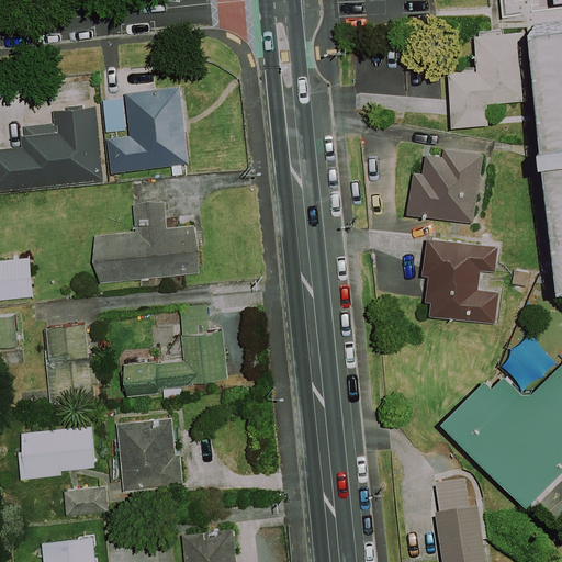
[(561,24),(541,27),(561,205),(561,24)]
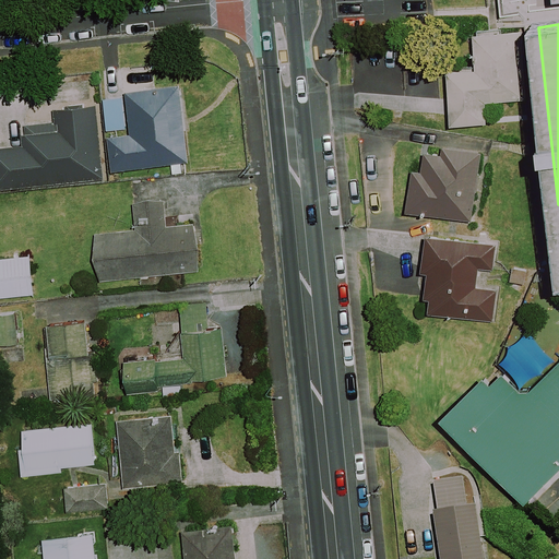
[(528,98),(524,31),(478,33),(479,68),(452,70),(455,111),(455,123),(491,121),(490,100),(528,98)]
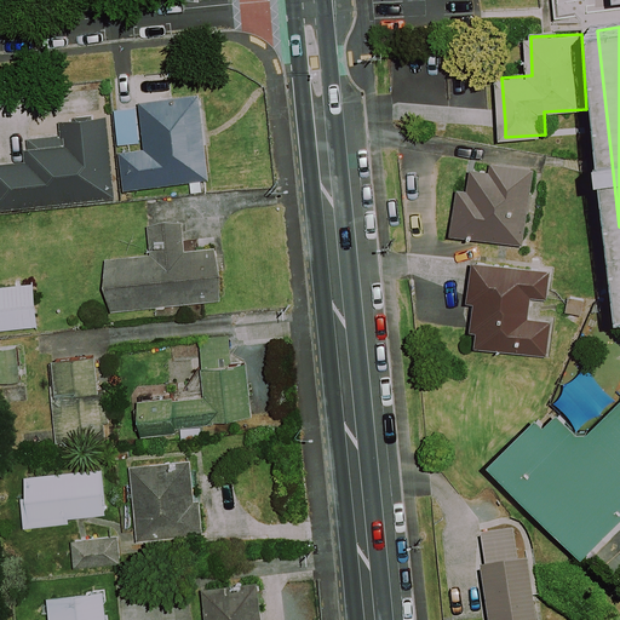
[(148,103),(153,142),(154,148),(128,151),(133,189),(214,178),(204,96),(148,103)]
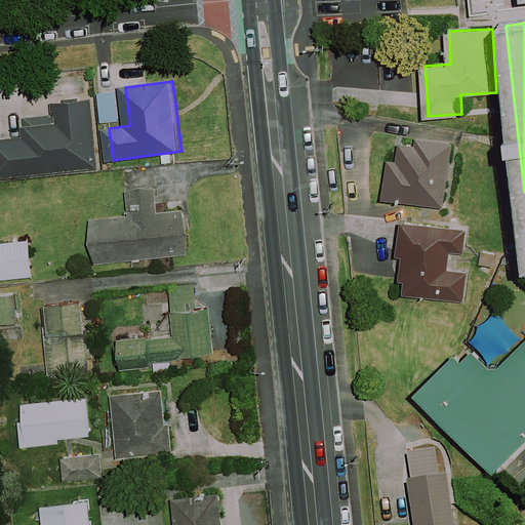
[(121,119),(116,87),(98,89),(104,122),(121,119)]
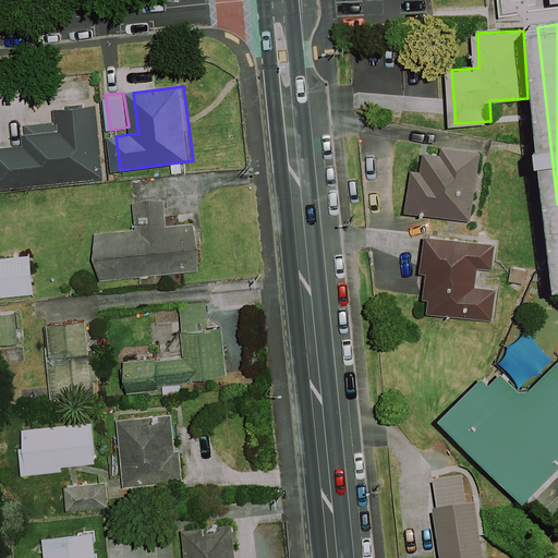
[(64,133),(28,137),(29,143),(0,146),(0,187),(107,174),(97,101),(61,107),(64,133)]
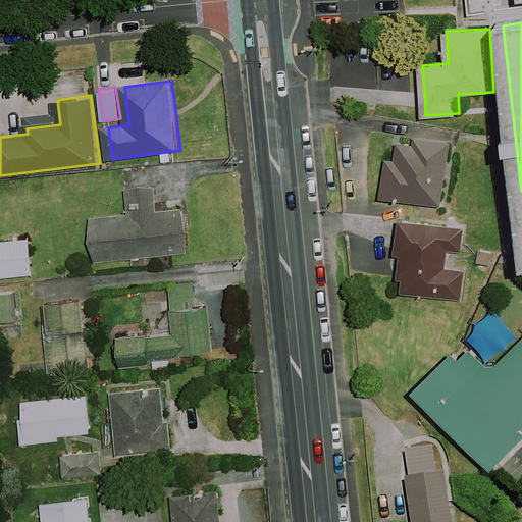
[(412,139),(411,143),(394,141),(390,160),(380,159),(375,200),(438,207),(447,144),(412,139)]
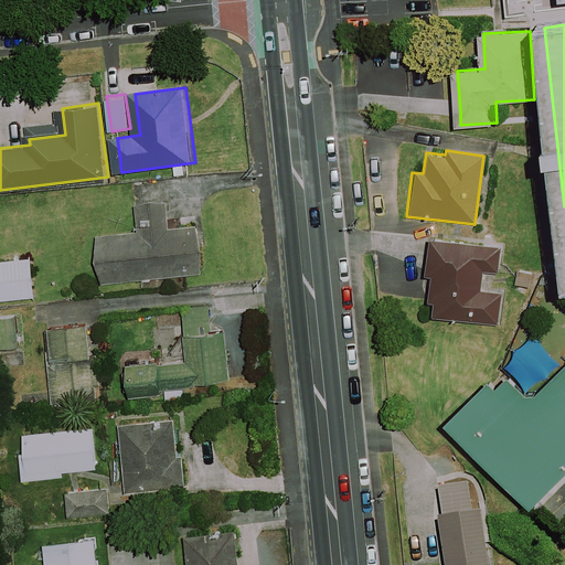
[(166,230),(162,201),(134,204),(136,233),(94,237),(98,285),(200,275),(195,227),(166,230)]
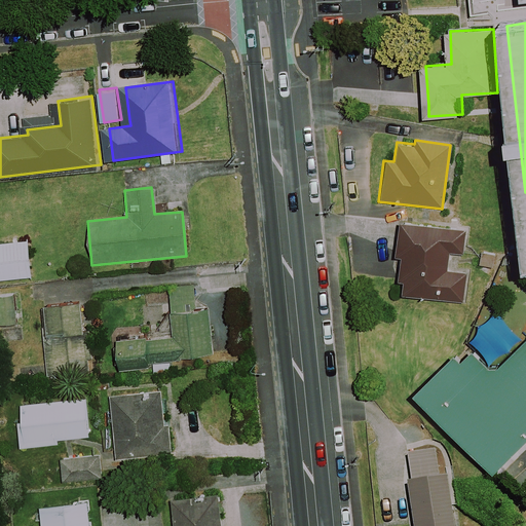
[(465,231),(399,222),(391,279),(403,280),(401,295),(462,303),(466,273),(448,271),(450,254),(462,255),(465,231)]
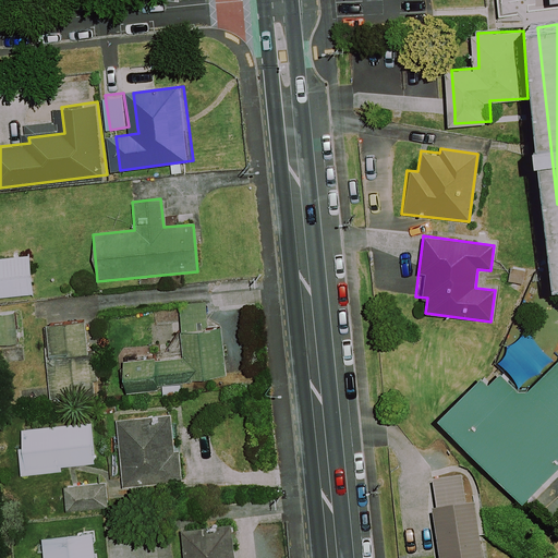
[(0,295),(36,292),(33,253),(0,256),(0,295)]
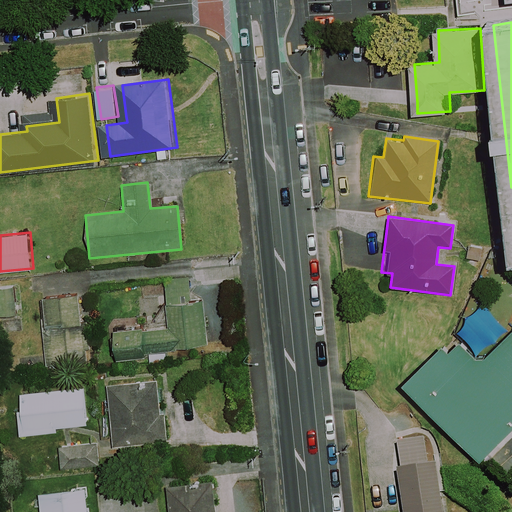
[(212,345),(208,303),(197,304),(194,276),(167,279),(172,323),(115,329),(117,355),(212,345)]
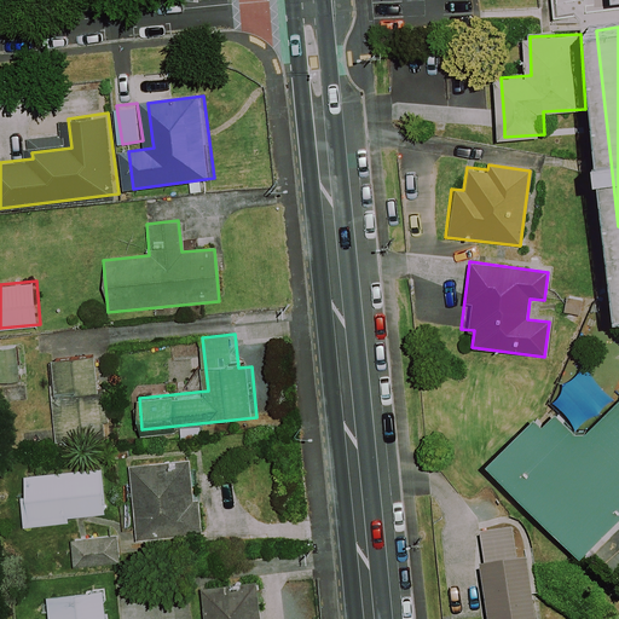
[(17,347),(0,348),(0,354),(4,382),(21,381),(17,347)]
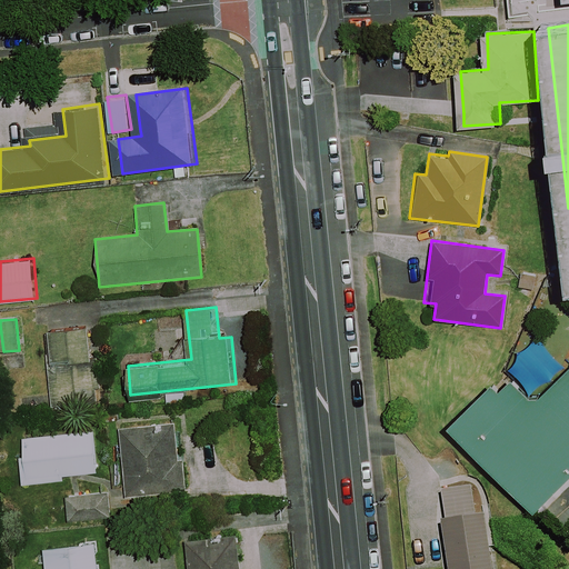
[(96,403),(88,325),(46,329),(53,408),(96,403)]
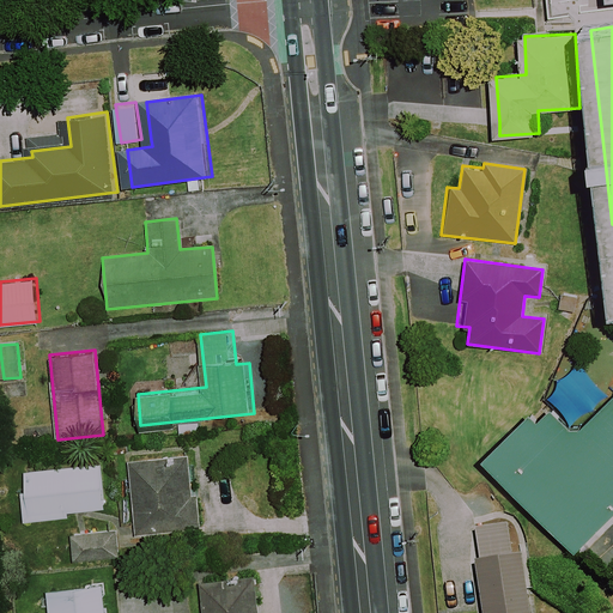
[(529,406),(483,454),(578,550),(612,514),(612,393),(580,426),(558,404),(542,419),(529,406)]
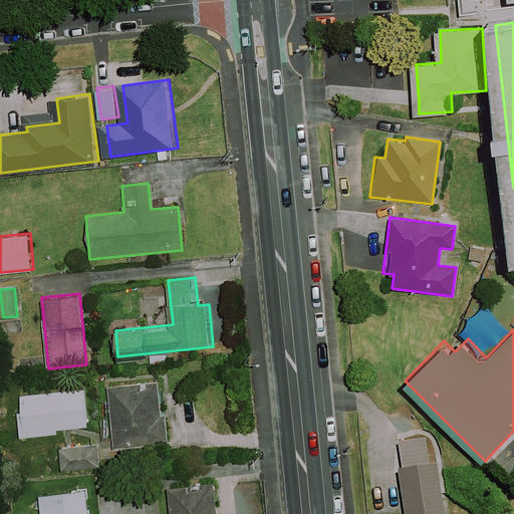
[(168,445),(166,383),(108,386),(110,447),(168,445)]
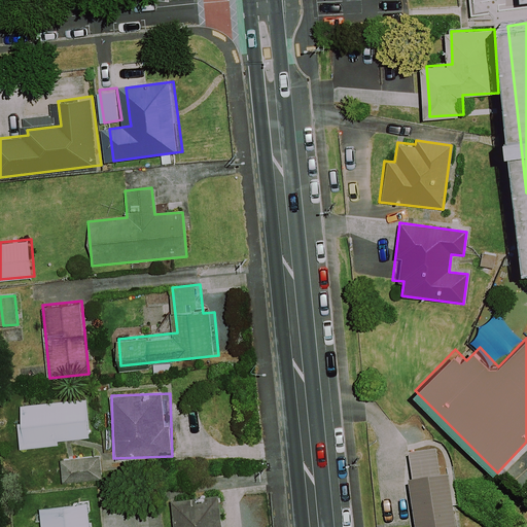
[(90,437),(86,398),(18,405),(22,448),(58,445),(58,440),(90,437)]
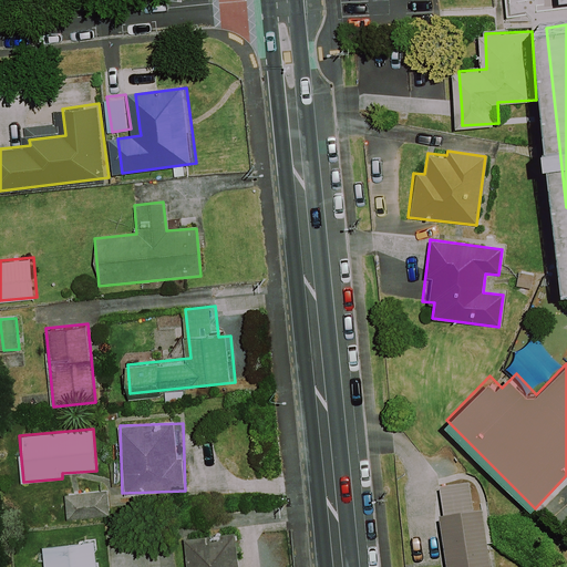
[(488,566),(475,483),(432,491),(444,566),(488,566)]
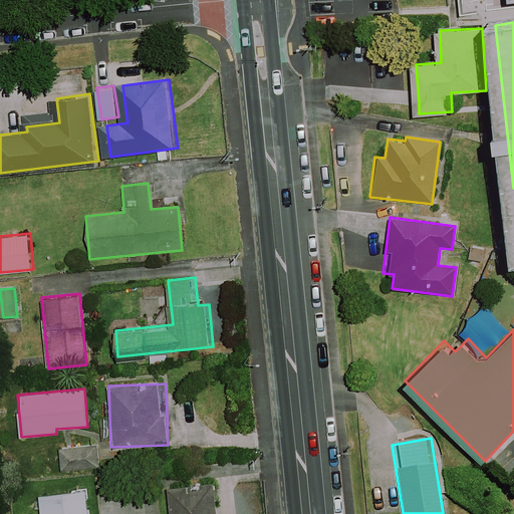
[(214,513),(212,486),(167,490),(168,513),(214,513)]
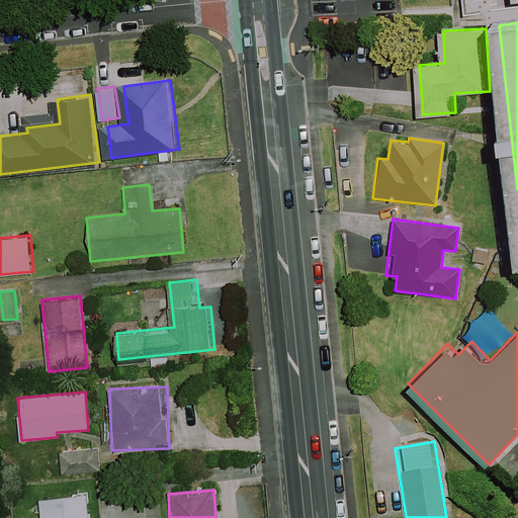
[(87,517),(86,495),(44,499),(46,517),(87,517)]
